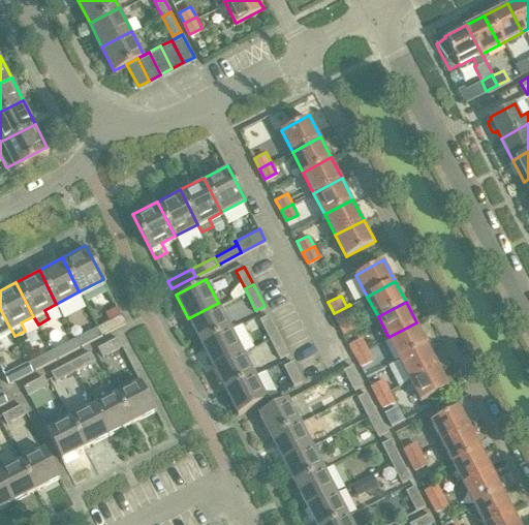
[(199,341),(230,326),(218,303),(188,318),(199,341)]
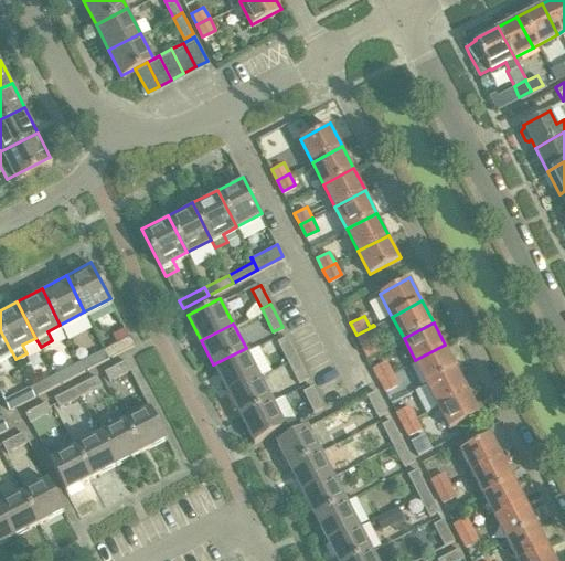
[(362,345),(379,337),(374,326),(356,335),(362,345)]
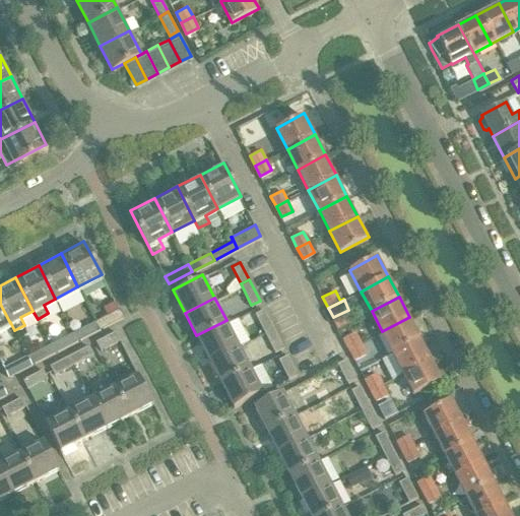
[(0,336),(0,327),(10,323),(0,304),(0,337),(0,336)]
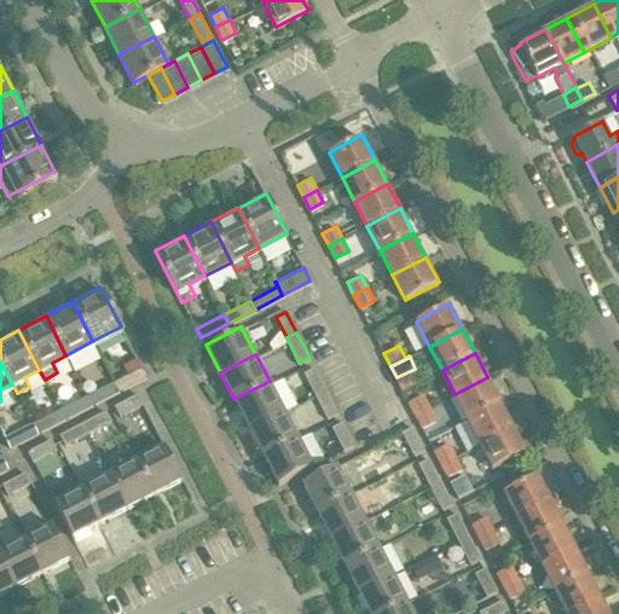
[(117,391),(146,375),(142,366),(113,381),(117,391)]
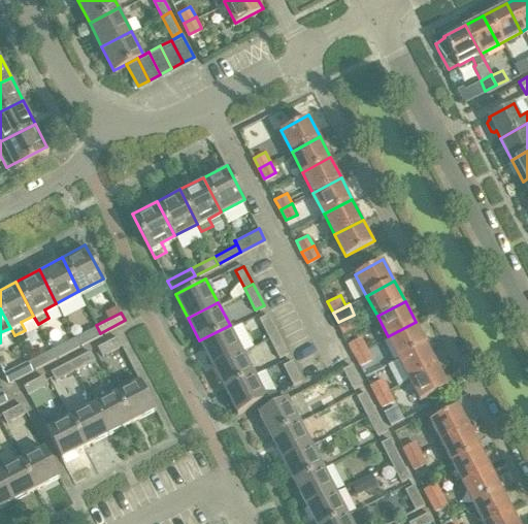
[(268,334),(276,330),(267,313),(259,317),(268,334)]
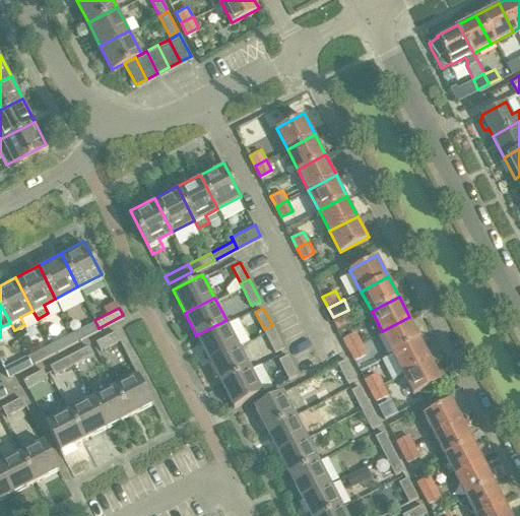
[(392,351),(419,337),(409,317),(382,331),(392,351)]
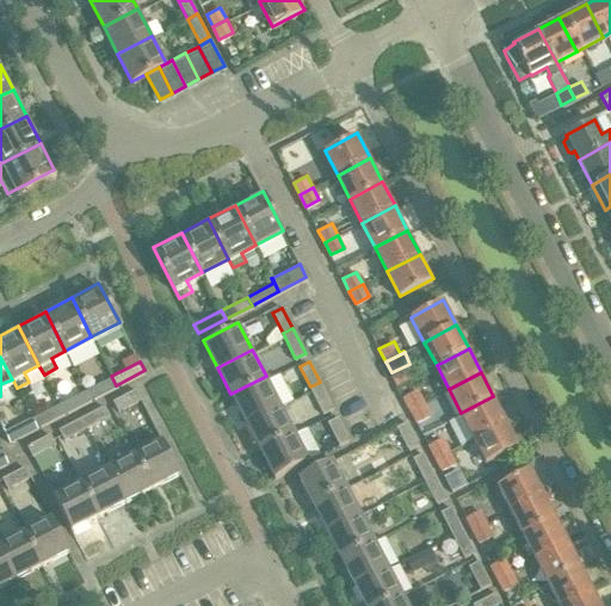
[(90,399),(116,385),(111,376),(85,390),(90,399)]
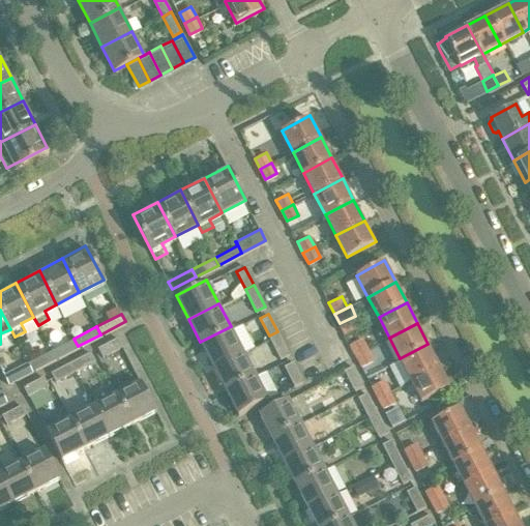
[(212,366),(243,349),(231,326),(200,342),(212,366)]
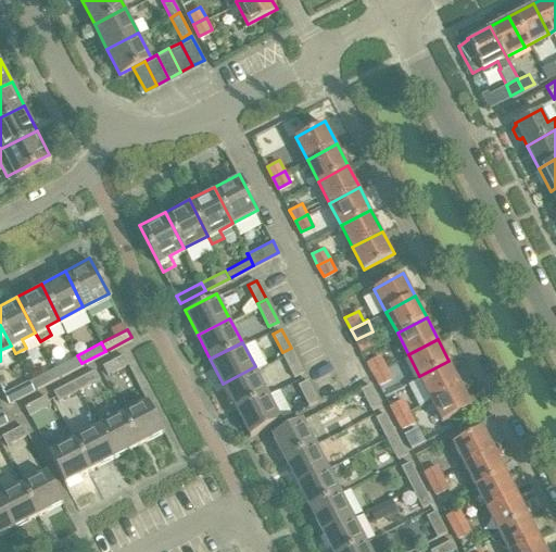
[(294,375),(303,371),(291,348),(282,352),(294,375)]
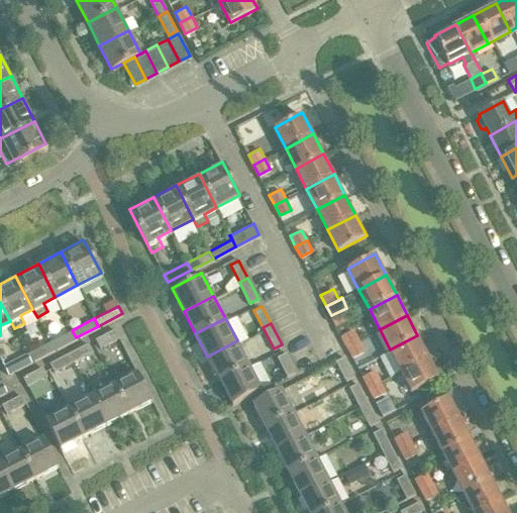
[(100,346),(119,336),(115,328),(96,338),(100,346)]
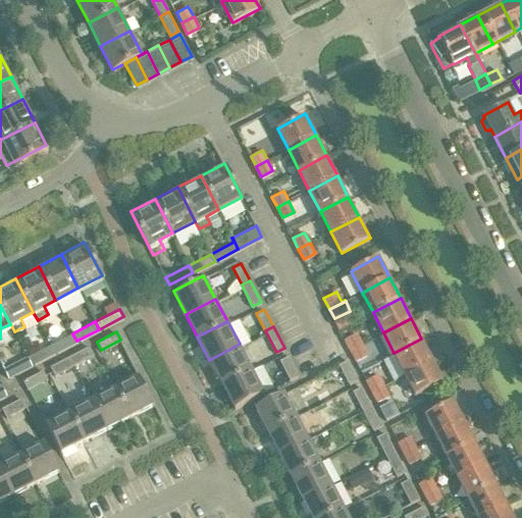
[(350,350),(363,343),(358,332),(345,339),(350,350)]
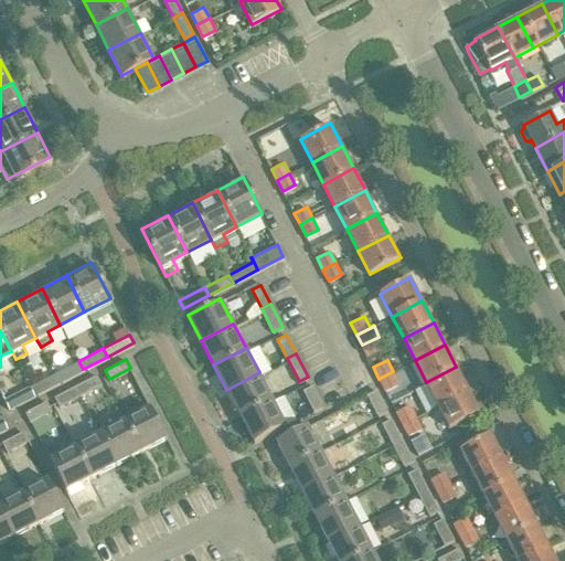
[(57,382),(83,369),(78,361),(53,374),(57,382)]
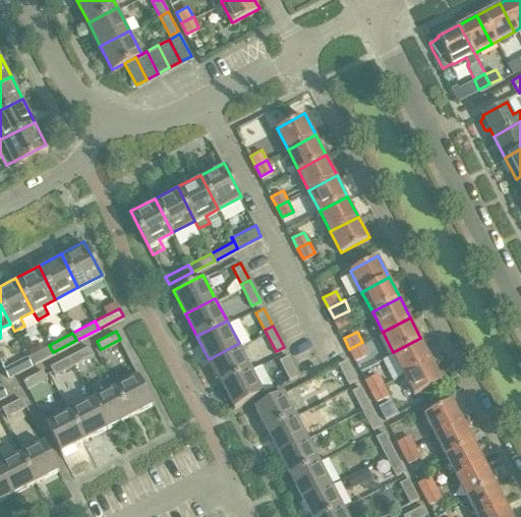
[(393,352),(382,358),(393,379),(404,372),(431,358),(420,338),(393,352)]
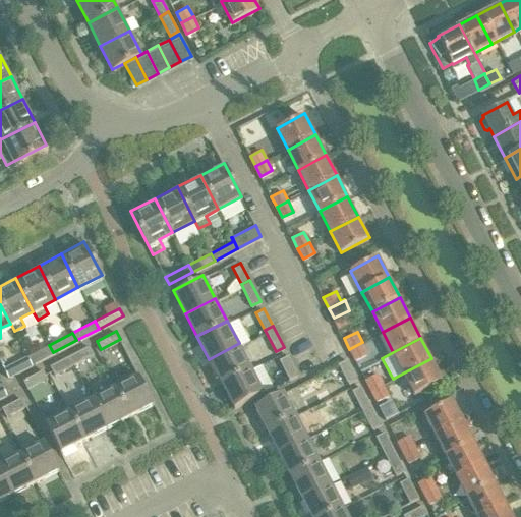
[(354,358),(367,352),(362,342),(349,349),(354,358)]
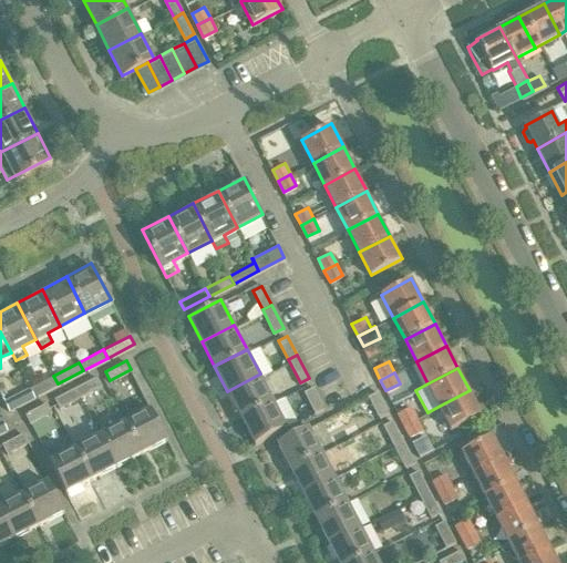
[(240,416),(272,398),(260,374),(227,391),(240,416)]
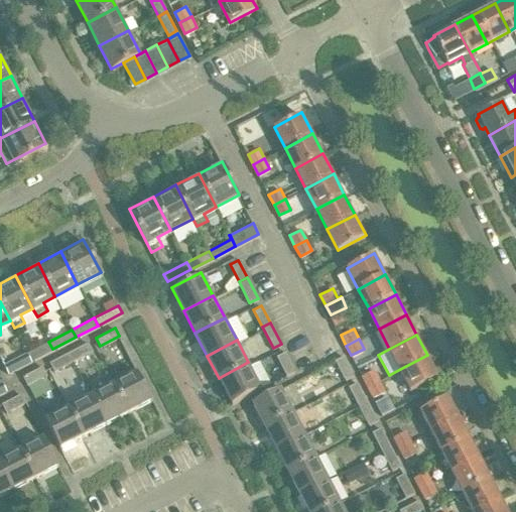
[(30,360),(52,349),(48,342),(26,353),(30,360)]
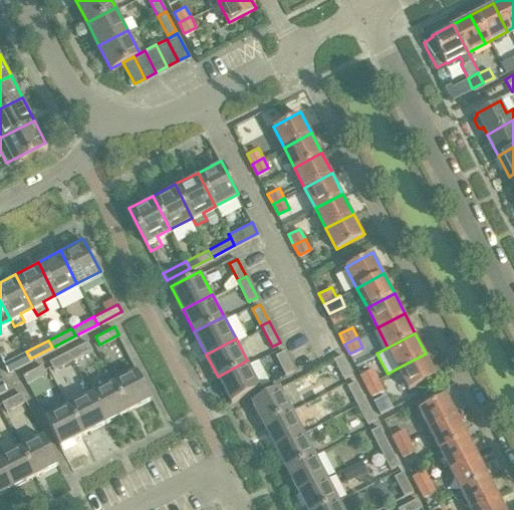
[(73,358),(91,348),(87,340),(68,350),(73,358)]
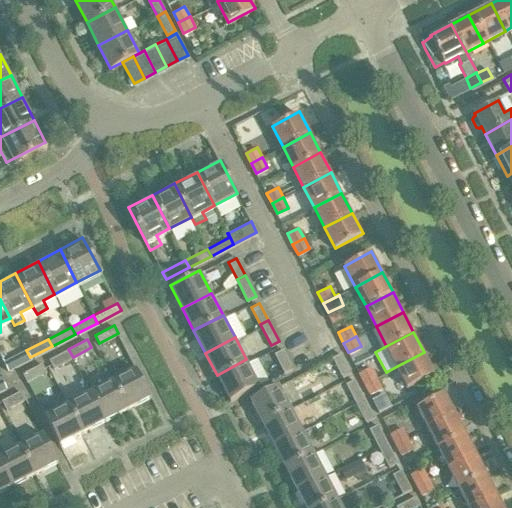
[(284,371),(293,367),(283,348),(275,352),(284,371)]
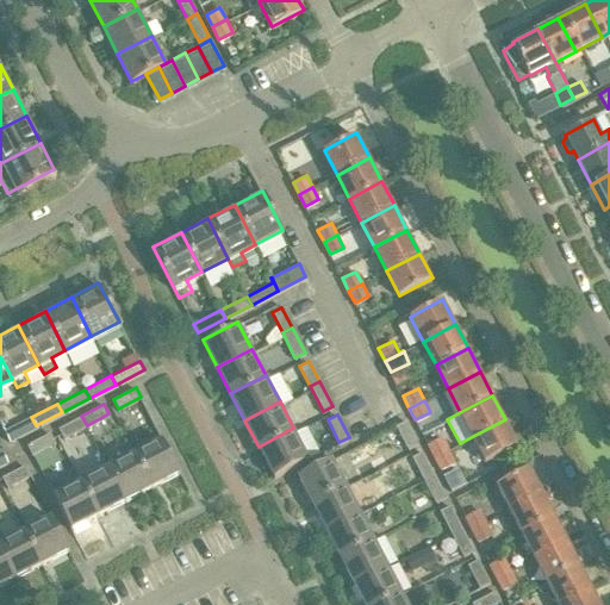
[(64,437),(87,425),(81,416),(58,426),(64,437)]
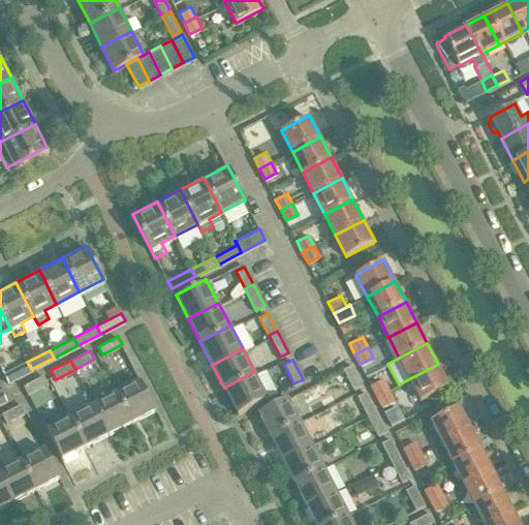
[(8,381),(31,369),(27,362),(4,373),(8,381)]
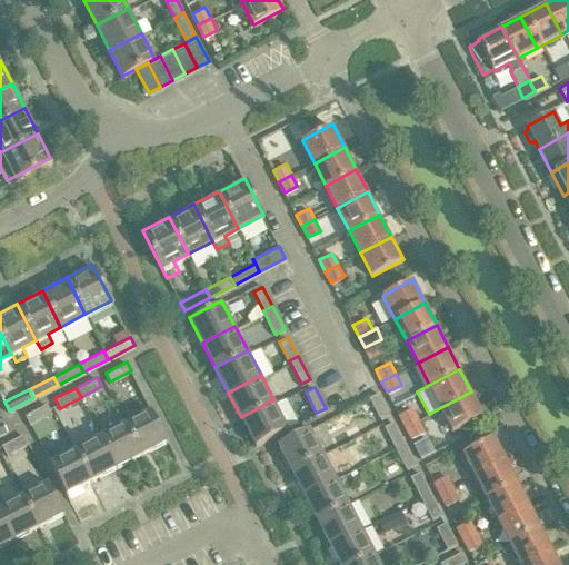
[(380,417),(390,413),(379,392),(370,396),(380,417)]
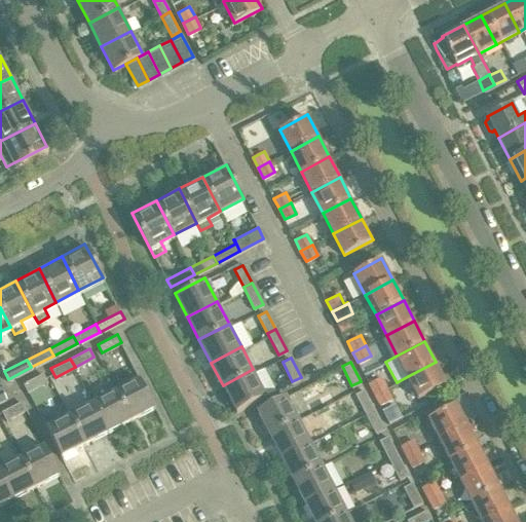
[(419,398),(447,383),(436,362),(408,376),(419,398)]
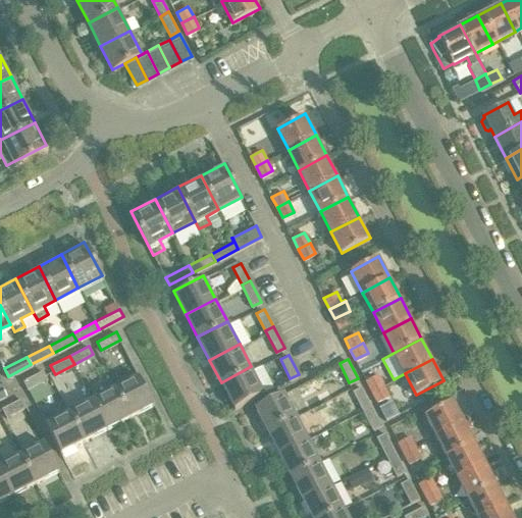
[(251,366),(221,382),(233,406),(263,390),(273,384),(262,364),(253,369),(251,366)]
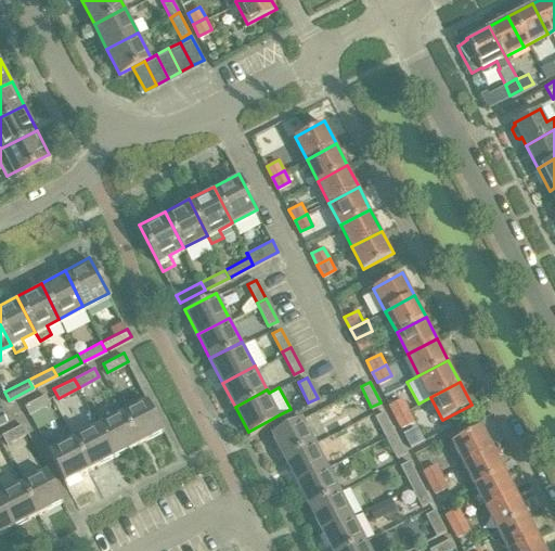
[(29,413),(50,402),(46,393),(25,404),(29,413)]
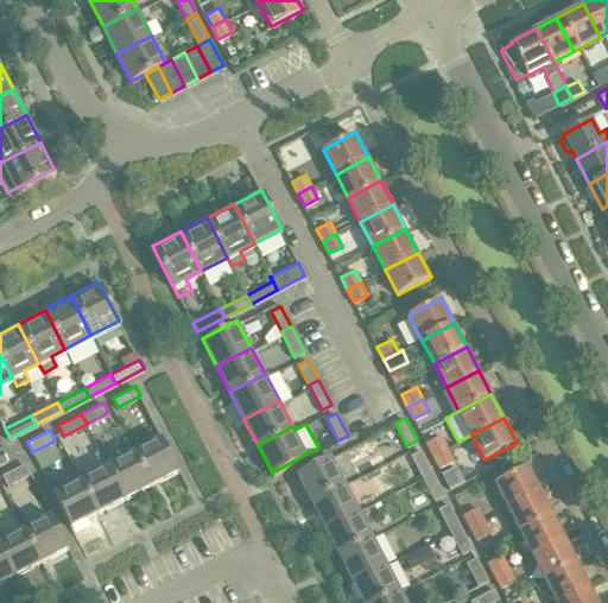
[(150,482),(177,468),(159,435),(132,449),(150,482)]
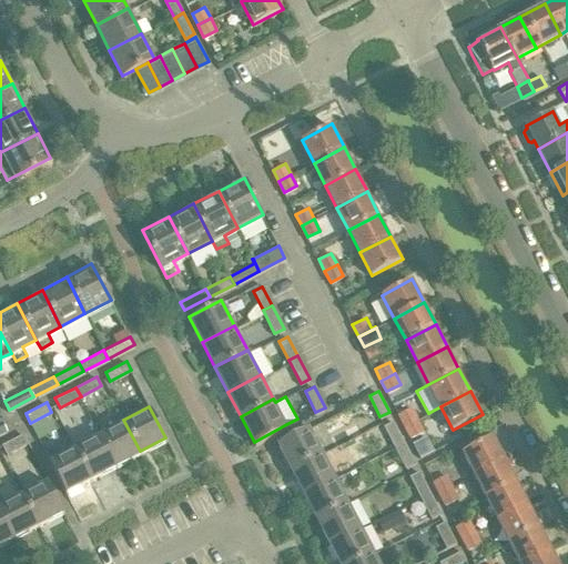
[(405,425),(418,419),(413,406),(398,413),(405,425)]
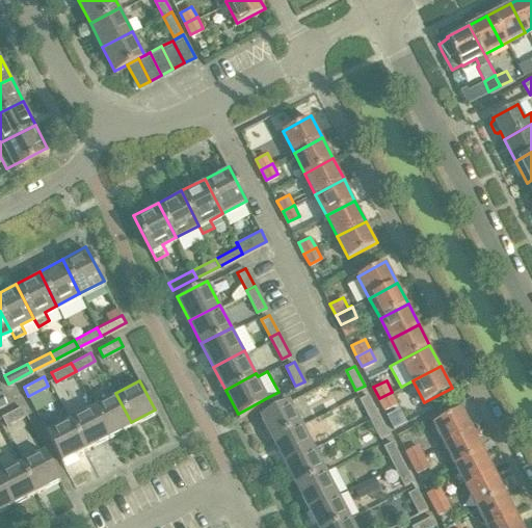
[(384,408),(397,401),(392,392),(379,398),(384,408)]
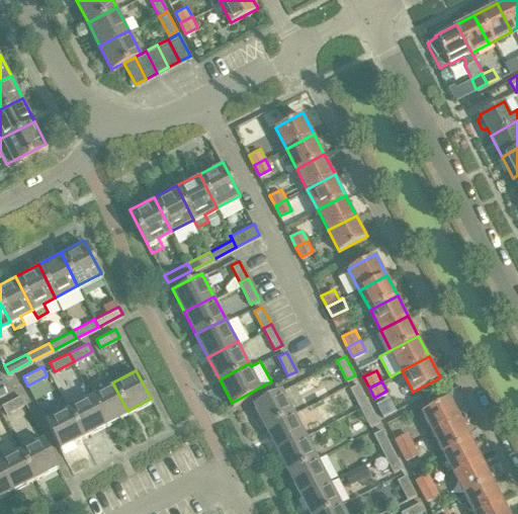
[(105,423),(127,411),(112,382),(90,395),(105,423)]
